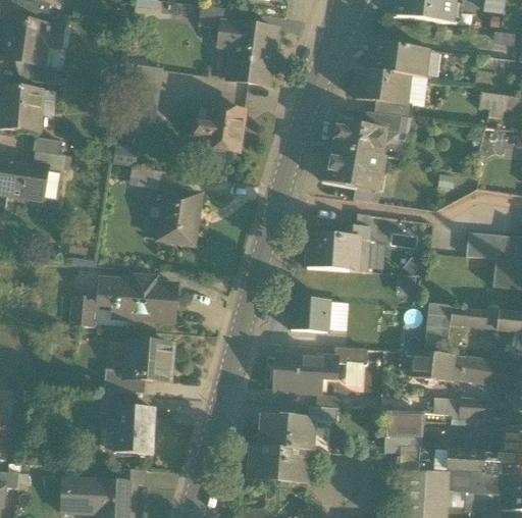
[(10,0),(9,6),(36,10),(47,12),(48,1),(47,1),(41,0),(10,0)]
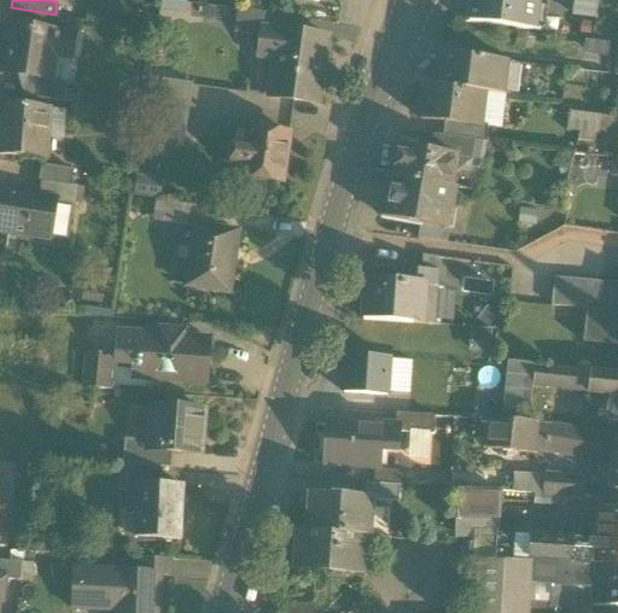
[(468,19),(534,28),(537,0),(471,0),(471,1),(468,19)]
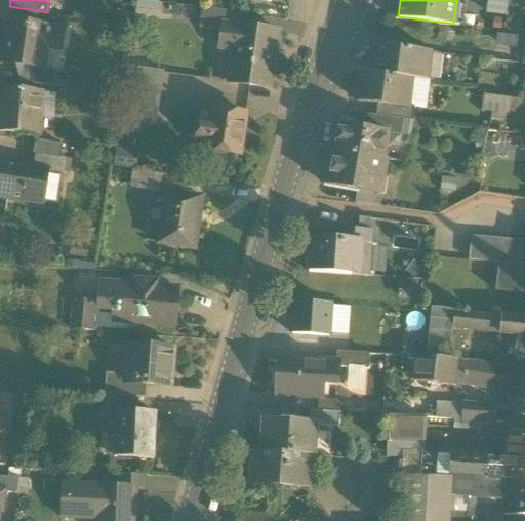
[(456,0),(453,24),(459,25),(462,0),(456,0)]
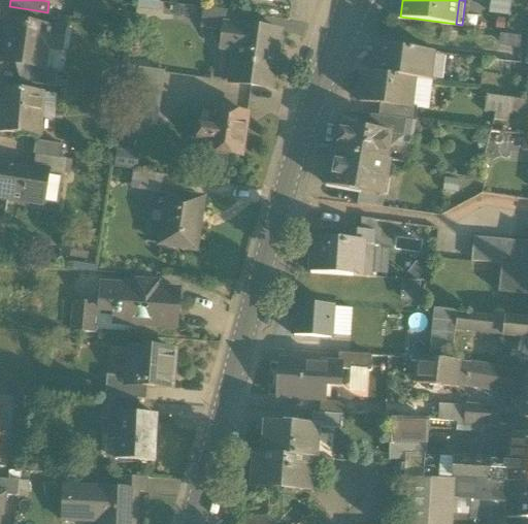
[(508,12),(509,0),(490,0),(489,9),(508,12)]
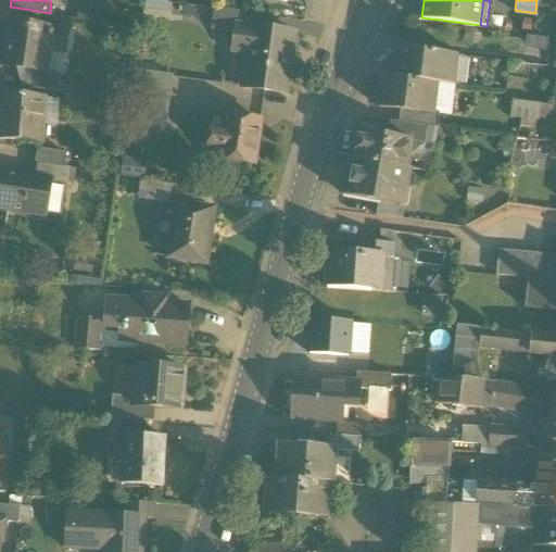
[(210,27),(234,30),(235,23),(250,25),(252,11),(213,5),(210,27)]
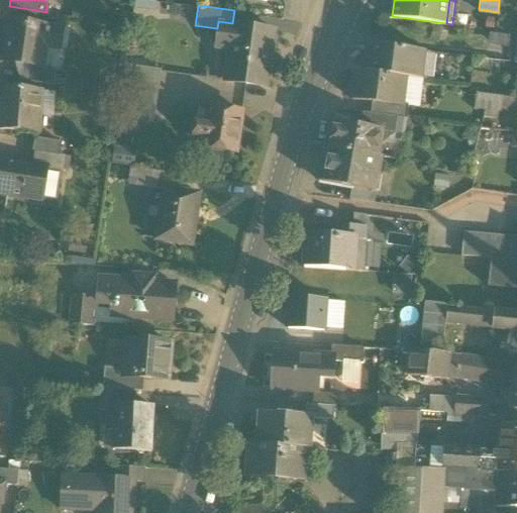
[(33,23),(35,10),(9,6),(7,19),(33,23)]
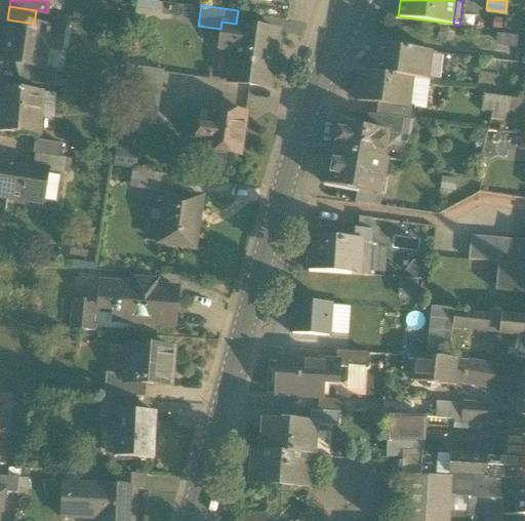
[(0,59),(27,64),(41,67),(41,66),(44,45),(58,47),(62,28),(34,24),(7,19),(5,19),(0,54),(0,59)]
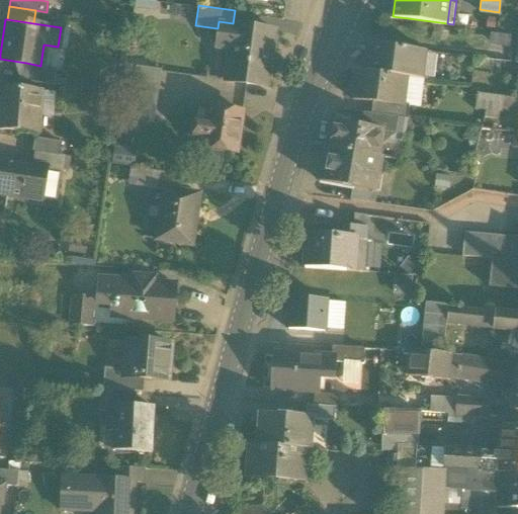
[(229,79),(266,84),(269,65),(267,64),(272,28),(233,23),(219,21),(218,28),(217,40),(234,43),(229,79)]
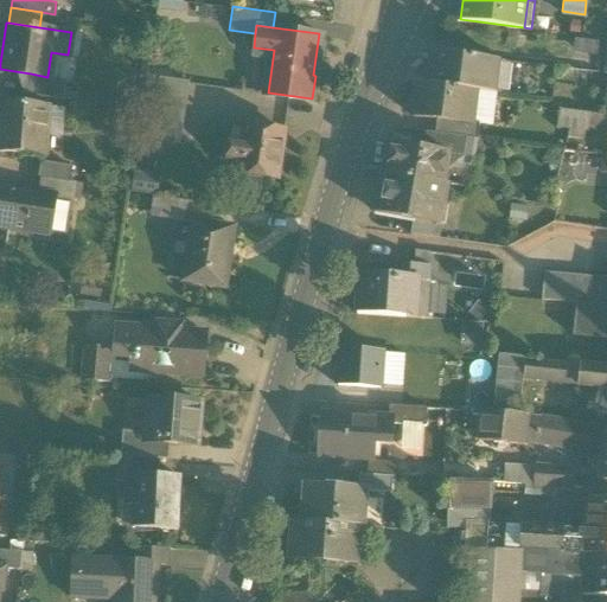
[(433,49),(428,82),(473,88),(478,88),(497,90),(502,91),(502,89),(505,61),(505,58),(433,49)]
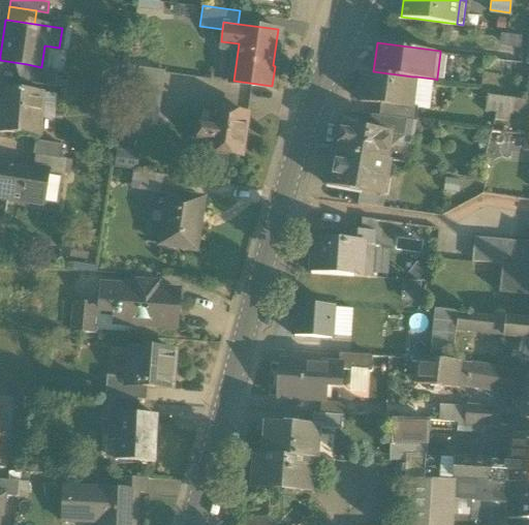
[(56,68),(59,48),(44,45),(41,66),(56,68)]
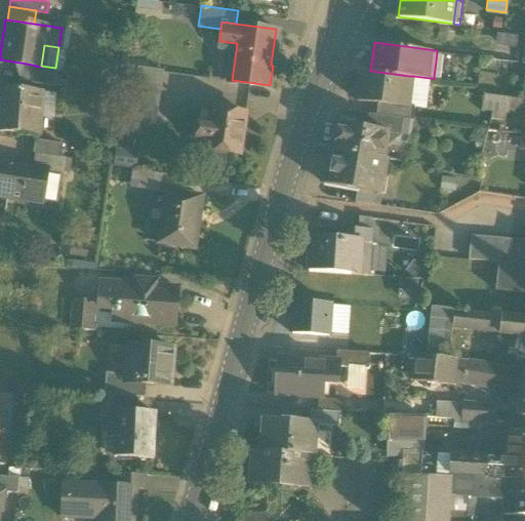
[(445,53),(437,52),(434,77),(443,78),(445,53)]
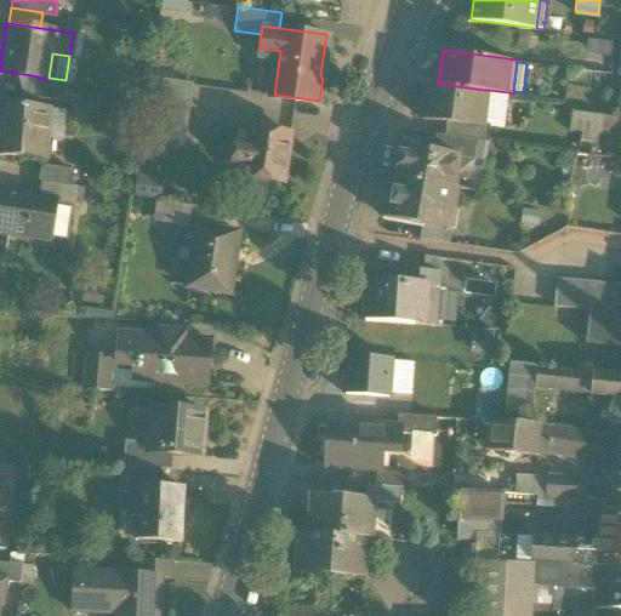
[(32,75),(29,93),(39,96),(63,100),(66,80),(49,78),(49,79),(32,75)]
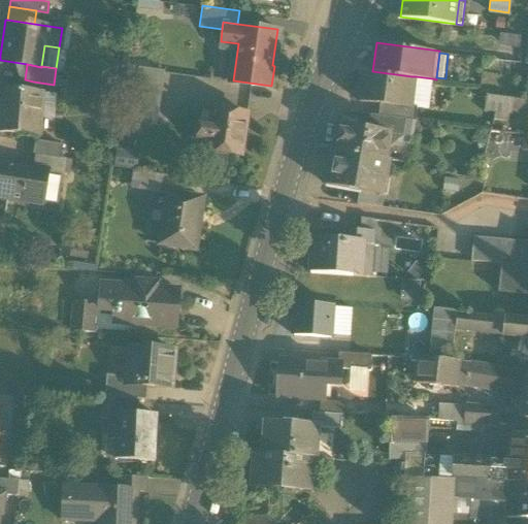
[(138,65),(136,78),(163,83),(164,69),(138,65)]
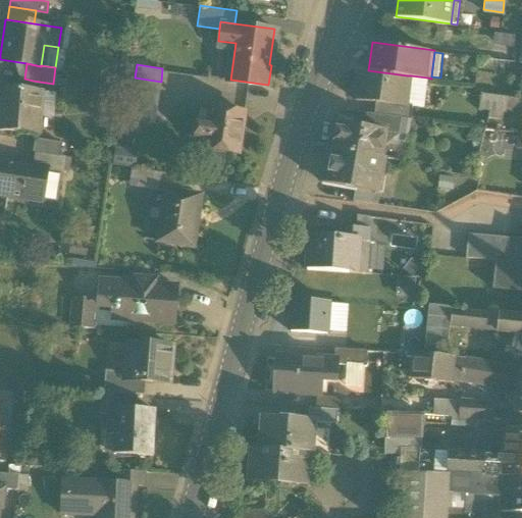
[(404,102),(407,75),(368,70),(359,69),(355,98),(375,100),(404,104),(404,102)]
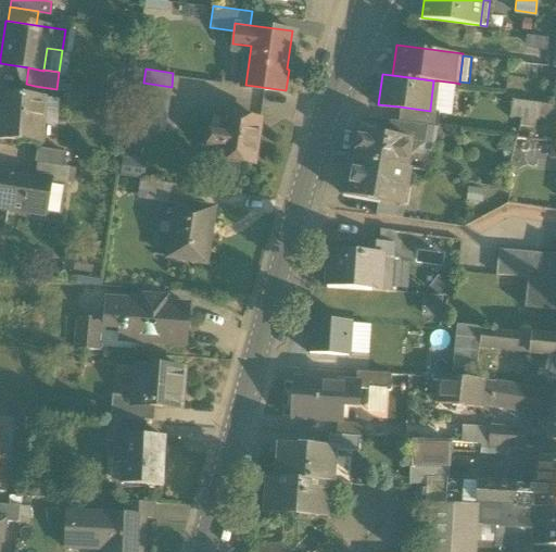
[(451,114),(455,83),(438,80),(433,109),(439,110),(439,113),(451,114)]
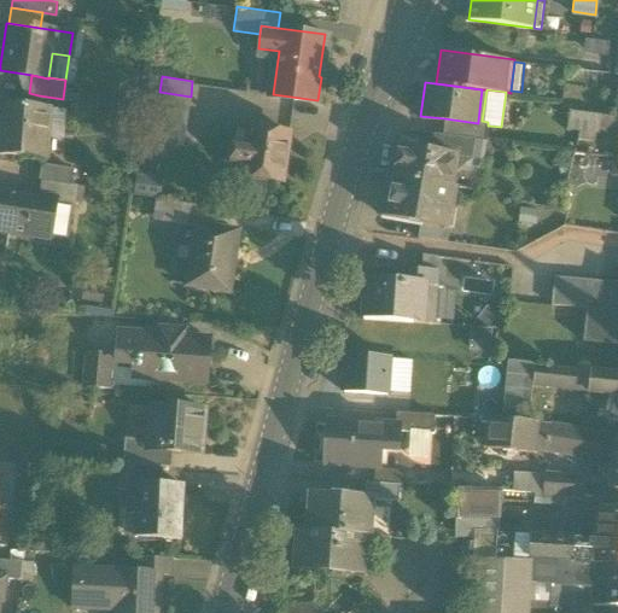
[(38,105),(39,95),(29,93),(10,91),(9,103),(38,105)]
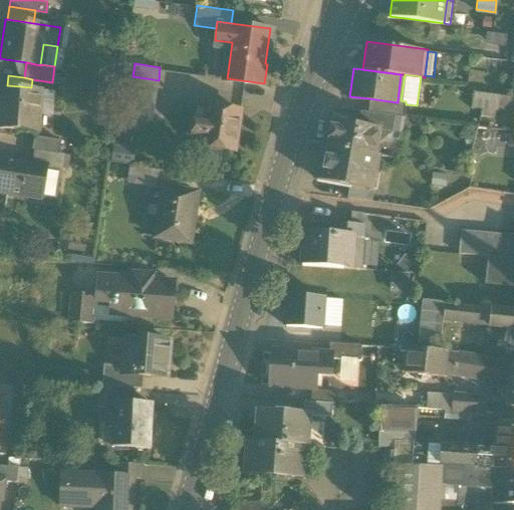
[(159,80),(133,76),(132,89),(157,93),(159,80)]
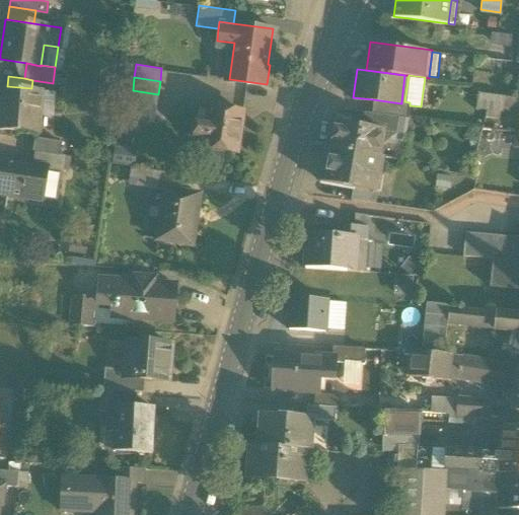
[(0,97),(0,127),(20,129),(20,124),(38,125),(39,114),(40,106),(34,106),(35,88),(31,88),(7,86),(1,86),(0,97)]
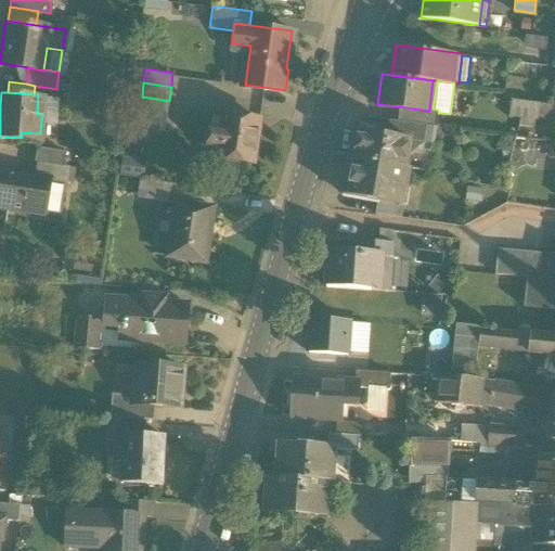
[(60,97),(38,94),(37,114),(42,114),(41,122),(56,122),(60,97)]
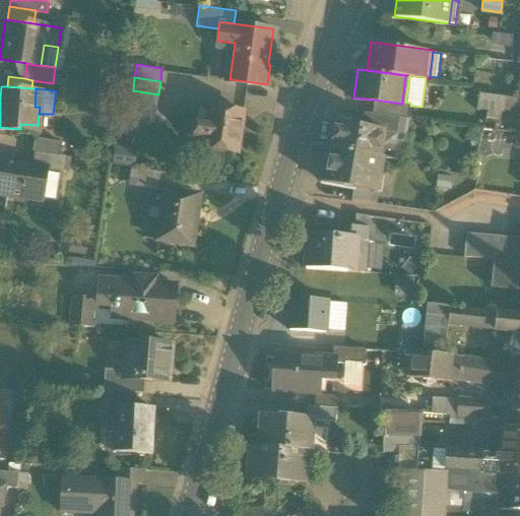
[(158,94),(133,90),(131,104),(156,108),(158,94)]
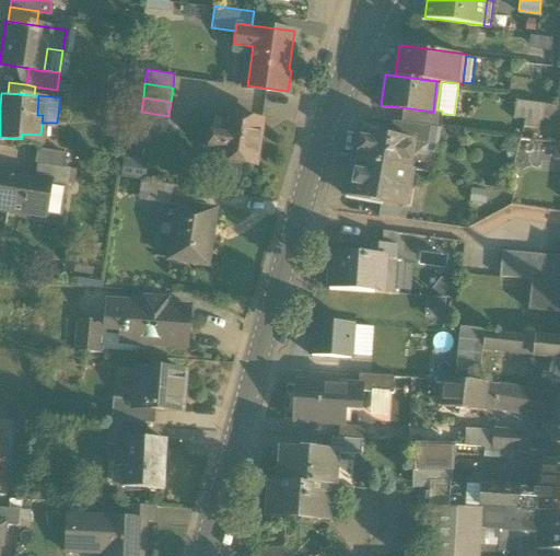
[(514,113),(540,116),(541,113),(543,102),(515,99),(514,113)]
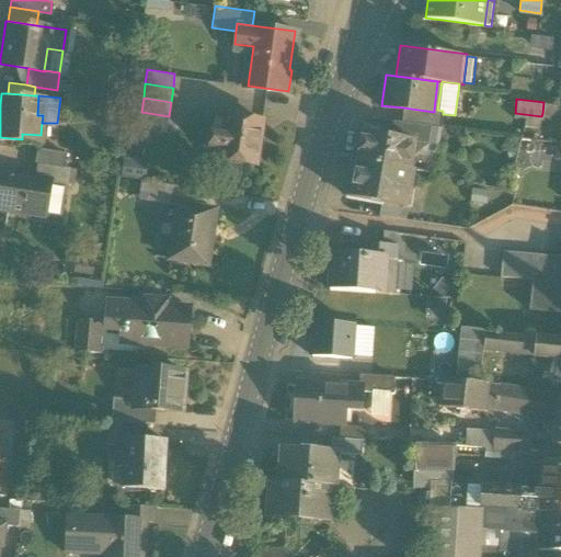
[(542,113),(556,115),(558,104),(546,102),(544,102),(542,113)]
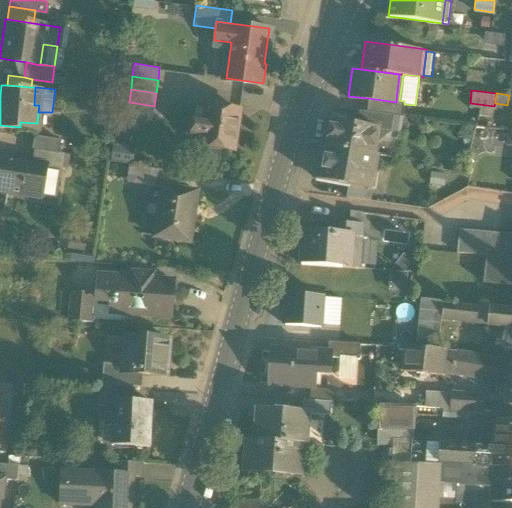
[(368,98),(367,110),(393,113),(402,114),(404,104),(404,101),(399,100),(396,100),(396,102),(368,98)]
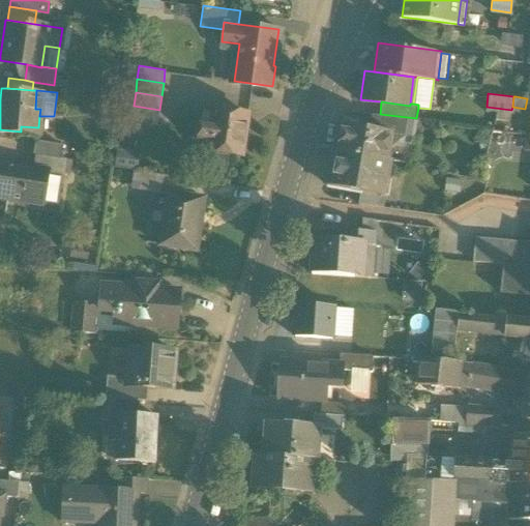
[(159,110),(134,106),(122,104),(120,119),(156,124),(159,110)]
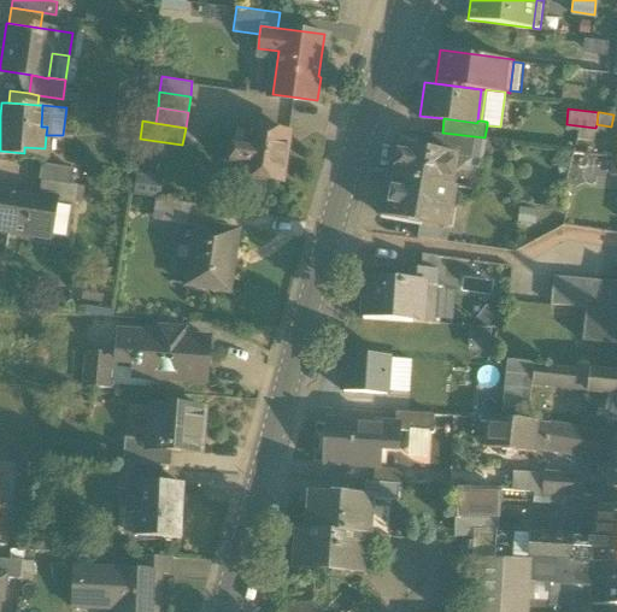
[(241,172),(266,177),(281,178),(288,130),(248,124),(245,141),(234,140),(230,162),(242,163),(241,172)]
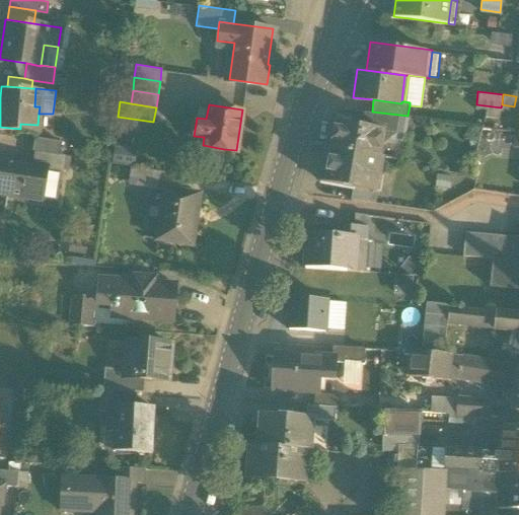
[(395,130),(398,115),(372,112),(364,111),(354,109),(352,123),(382,128),(395,130)]
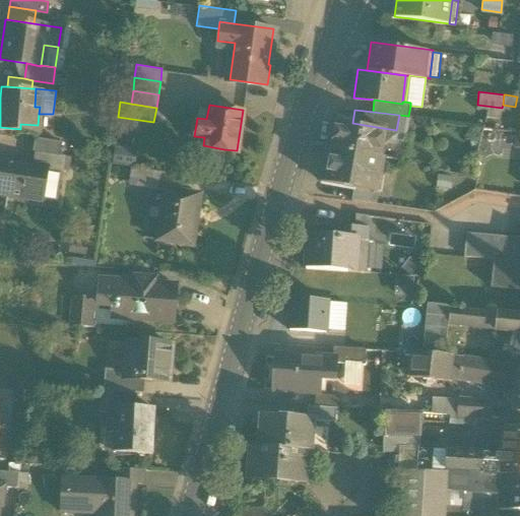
[(408,116),(399,115),(396,130),(396,132),(406,134),(409,116),(408,116)]
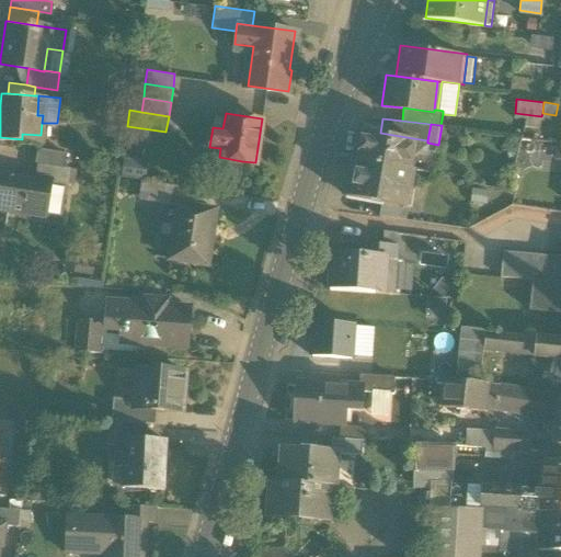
[(354,157),(409,167),(413,138),(380,133),(359,128),(354,157)]
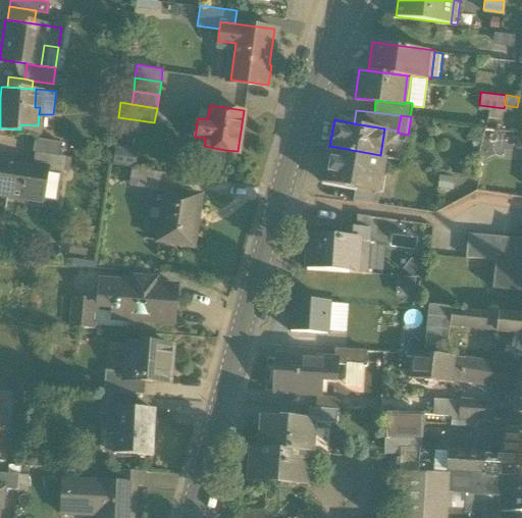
[(111,162),(132,165),(135,166),(138,148),(129,147),(132,135),(116,133),(111,162)]
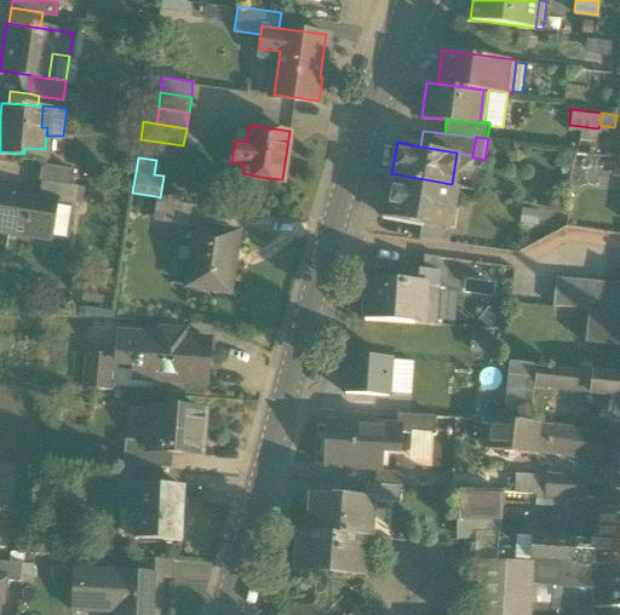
[(39,178),(41,179),(70,183),(73,167),(41,162),(39,178)]
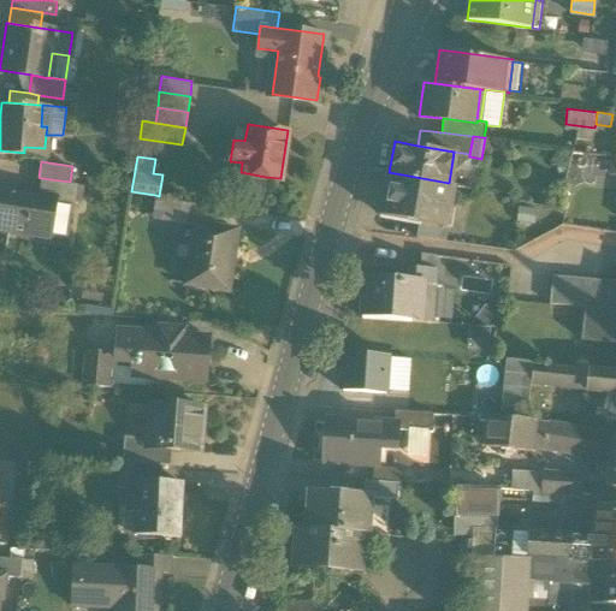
[(266,177),(241,172),(237,193),(262,197),(266,177)]
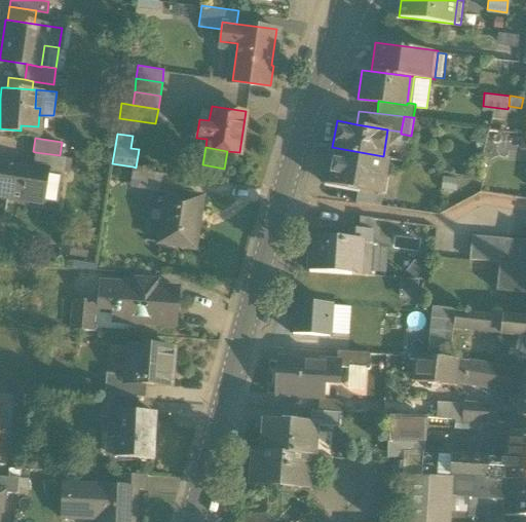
[(358,188),(380,192),(386,157),(383,156),(332,147),(326,182),(358,188)]
